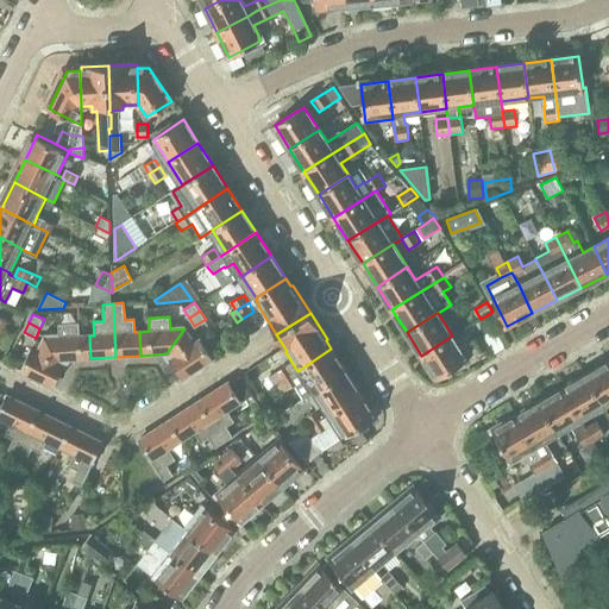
[(45,339),(68,360),(90,358),(89,336),(80,337),(79,322),(57,324),(58,338),(45,339)]
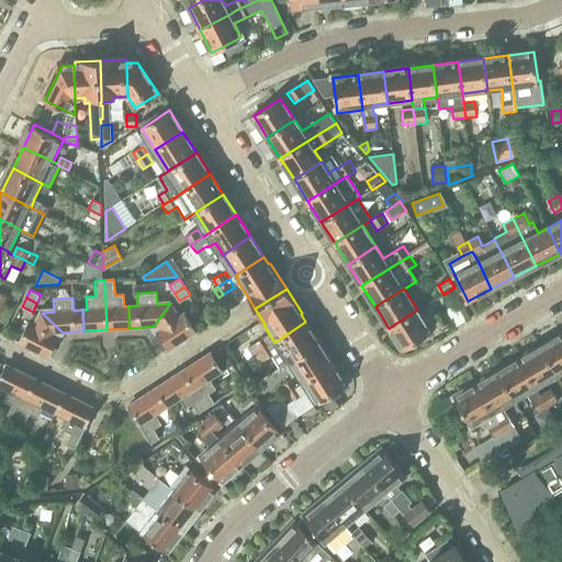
[(170,303),(154,326),(156,330),(155,332),(167,349),(195,330),(183,313),(179,316),(170,303)]
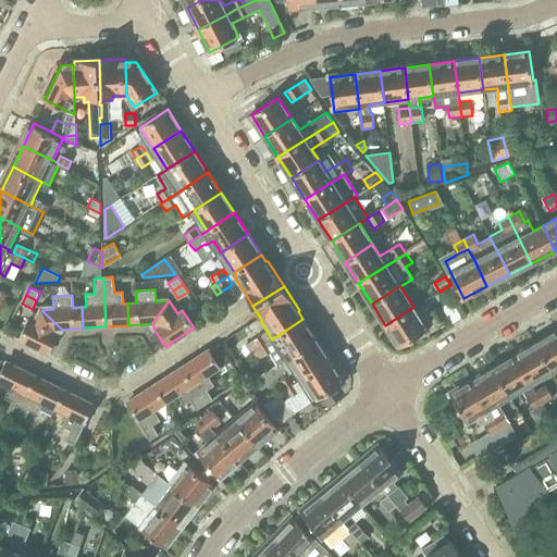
[(413,307),(385,325),(398,346),(428,329),(426,329),(413,308),(413,307)]
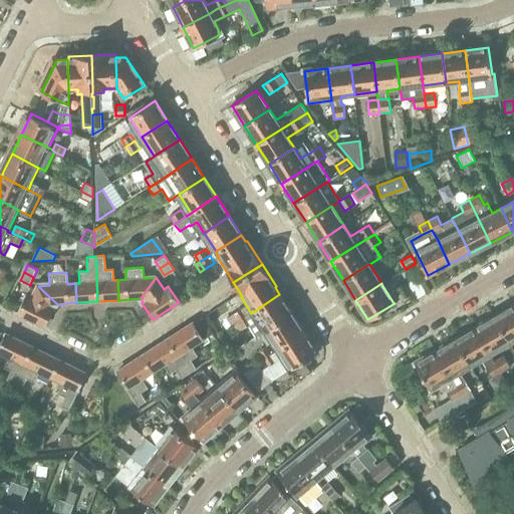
[(397,290),(396,291),(402,300),(413,293),(407,283),(397,290)]
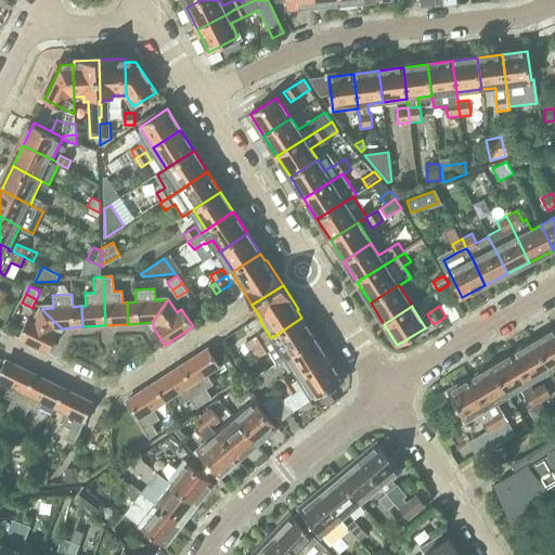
[(62,328),(41,309),(35,322),(29,319),(21,336),(50,351),(59,334),(62,328)]
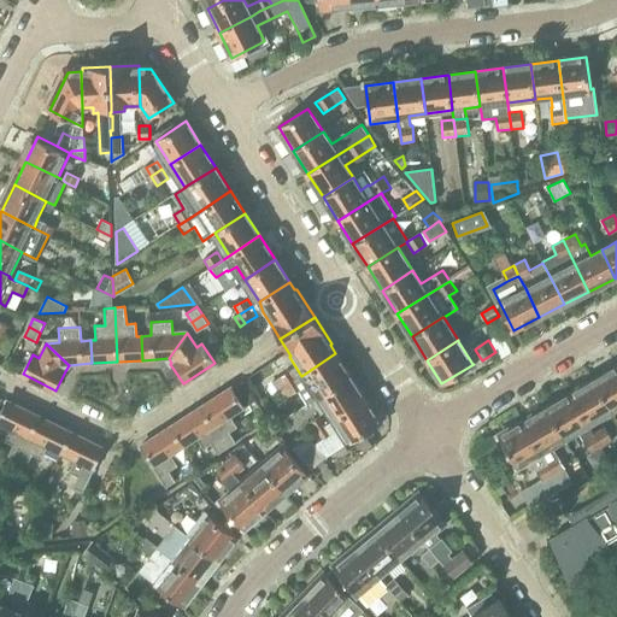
[(301,376),(297,378),(285,386),(285,387),(276,393),(281,401),(299,391),(307,405),(319,397),(319,395),(350,376),(335,353),(305,374),(301,376)]
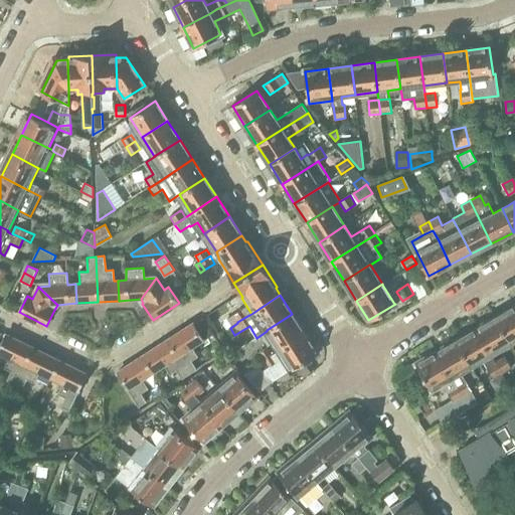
[(495,317),(511,343),(514,340),(514,306),(514,305),(495,317)]
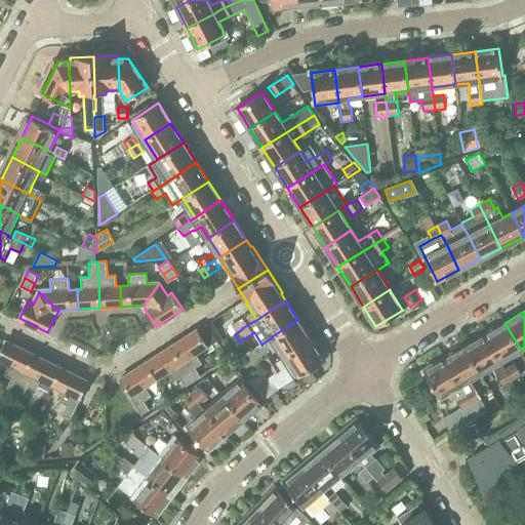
[(238,321),(242,328),(252,322),(248,315),(238,321)]
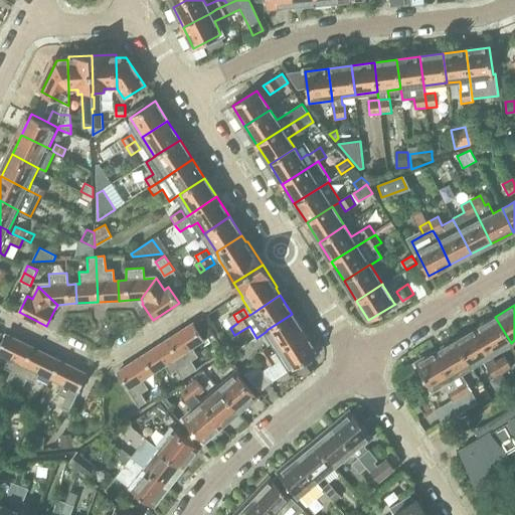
[(305,334),(292,314),(267,330),(267,331),(279,350),(305,334)]
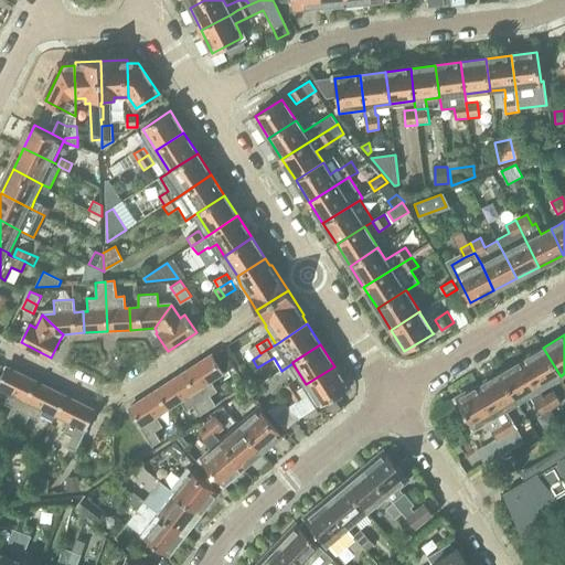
[(522,361),(540,390),(561,376),(543,348),(522,361)]
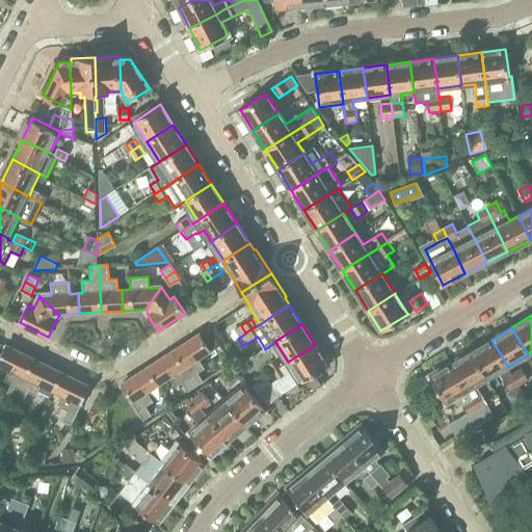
[(174,351),(195,387),(203,380),(197,372),(205,368),(198,357),(210,350),(200,335),(174,351)]
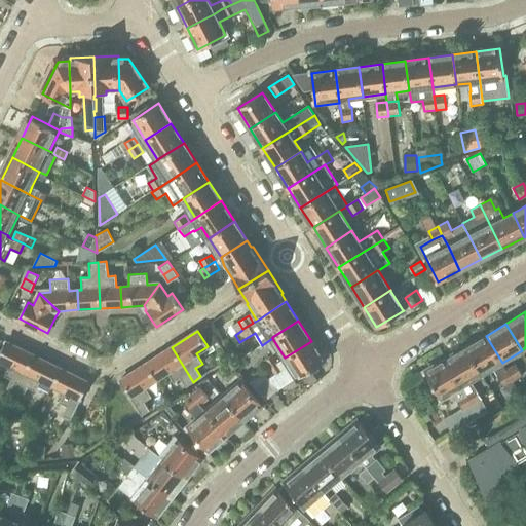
[(465,347),(482,374),(502,363),(486,336),(465,347)]
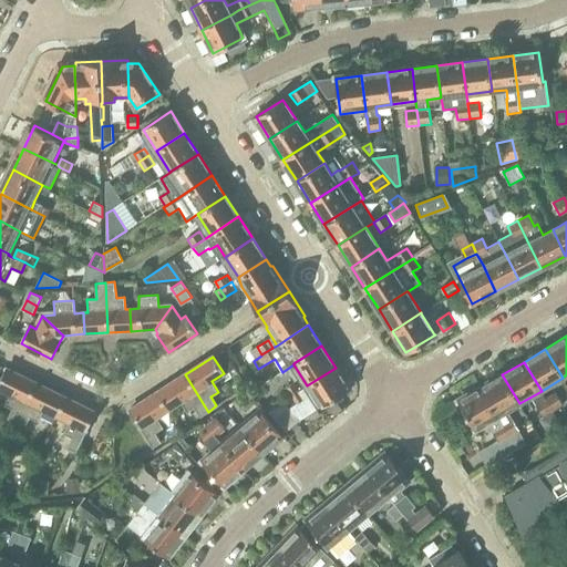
[(7,419),(19,424),(39,382),(9,368),(0,384),(0,385),(11,391),(4,404),(12,409),(7,419)]
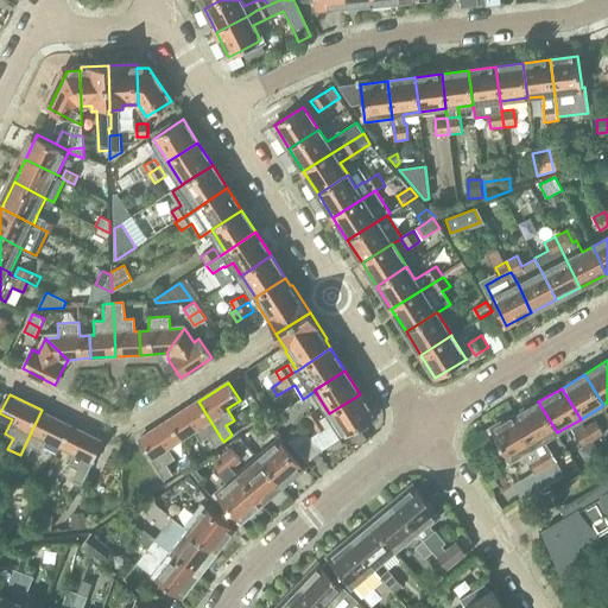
[(360,394),(329,413),(322,418),(311,425),(289,439),(293,449),(306,463),(322,450),(311,437),(335,422),(343,436),(374,416),(360,394)]
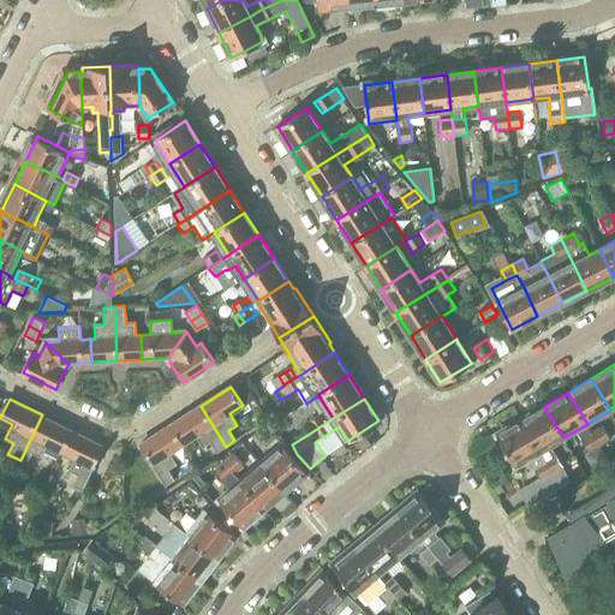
[(201,406),(171,424),(183,445),(190,440),(191,442),(197,439),(202,447),(210,442),(218,452),(226,447),(201,406)]
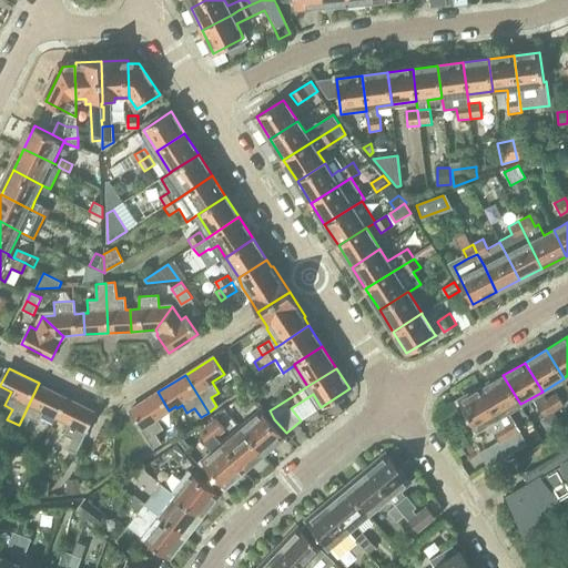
[(520,404),(503,375),(480,388),(498,418),(501,425),(513,418),(508,412),(520,404)]
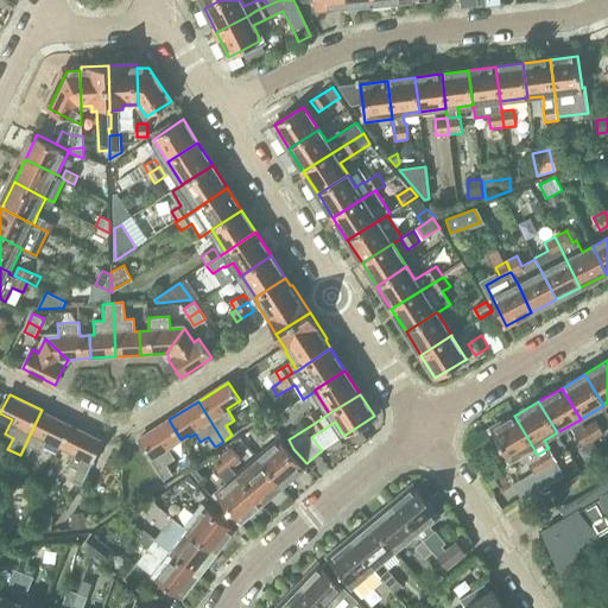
[(42,410),(20,455),(26,457),(32,448),(40,451),(45,442),(58,448),(61,444),(70,424),(42,410)]
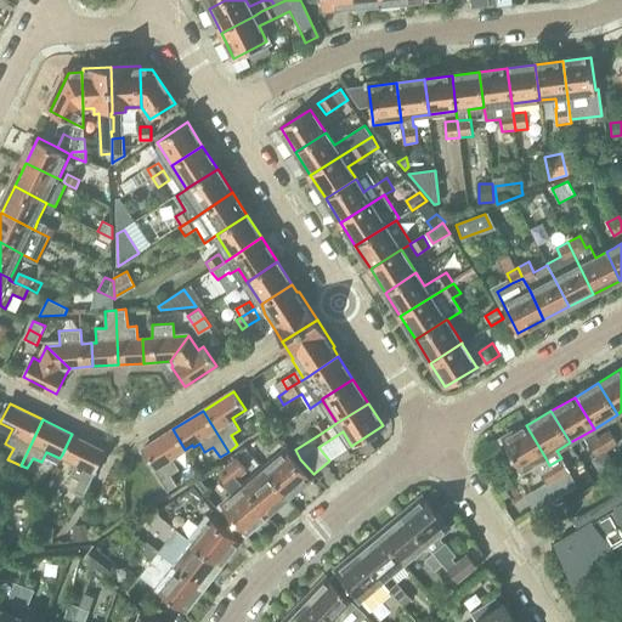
[(314,427),(318,435),(329,428),(323,419),(314,427)]
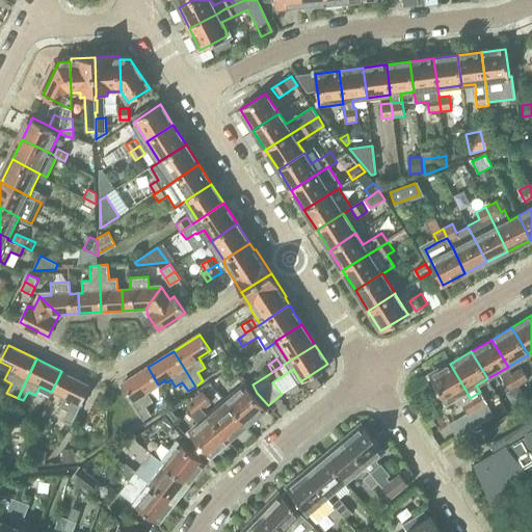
[(467,392),(450,364),(429,376),(446,403),(458,396),(462,403),(461,404),(469,416),(477,409),(470,398),(467,392)]
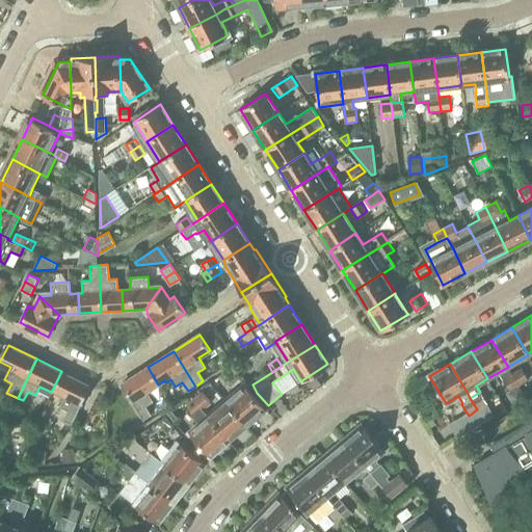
[(150,390),(158,384),(148,367),(122,383),(143,420),(151,415),(145,406),(153,401),(149,394),(151,392),(150,390)]
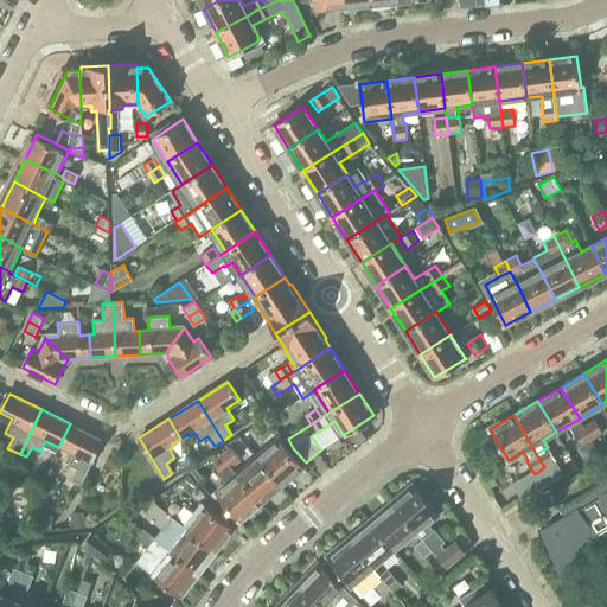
[(266,420),(255,429),(262,439),(274,429),(266,420)]
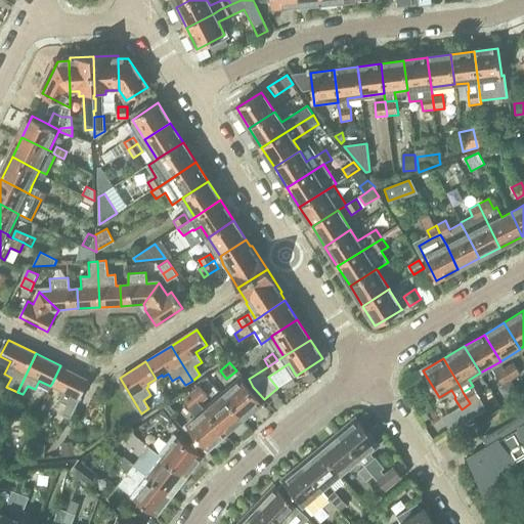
[(505,368),(512,380),(521,374),(514,363),(505,368)]
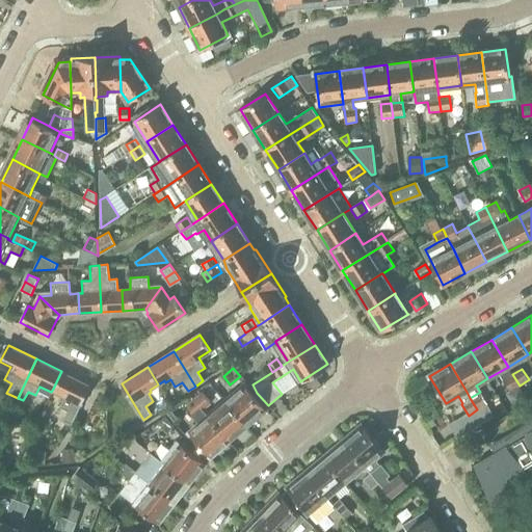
[(61,371),(53,389),(51,392),(63,398),(59,407),(68,411),(63,420),(72,424),(90,386),(61,371)]
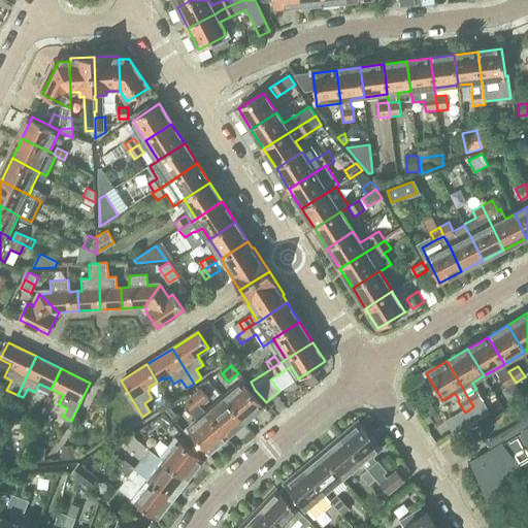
[(516,383),(508,371),(499,377),(505,388),(516,383)]
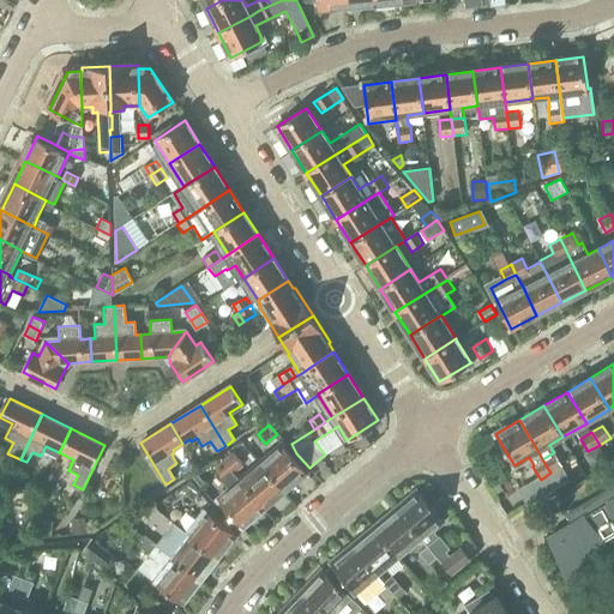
[(362,451),(371,444),(363,435),(355,443),(362,451)]
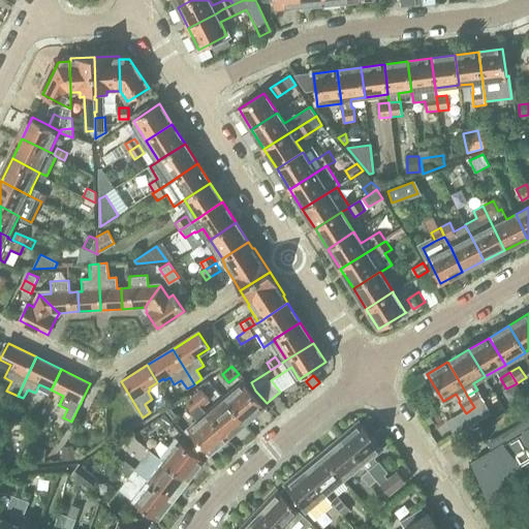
[(225,397),(246,422),(263,406),(243,382),(225,397)]
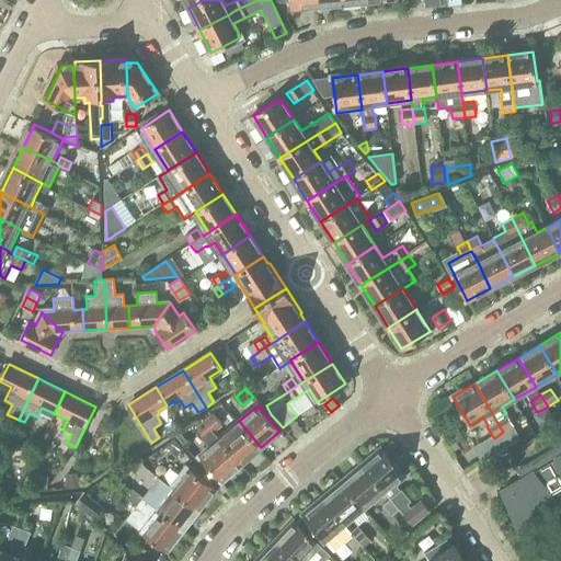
[(203,422),(207,427),(212,432),(222,424),(213,413),(203,422)]
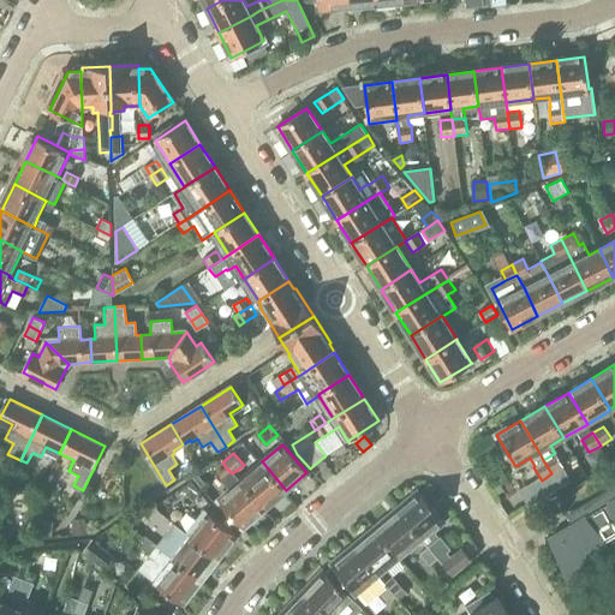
[(562,467),(563,467),(555,453),(543,460),(551,473),(560,470),(561,469),(562,467)]
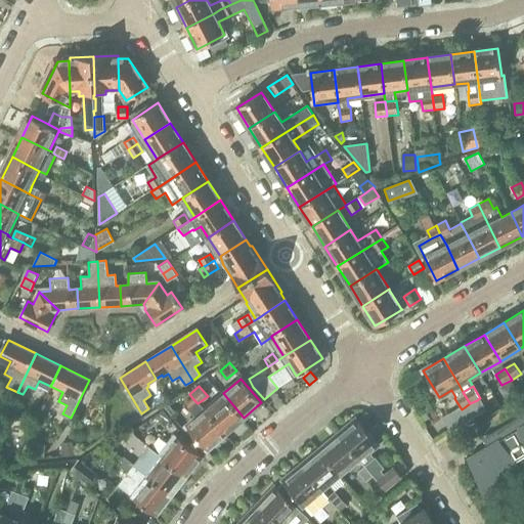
[(244,418),(223,393),(204,410),(224,434),(244,418)]
